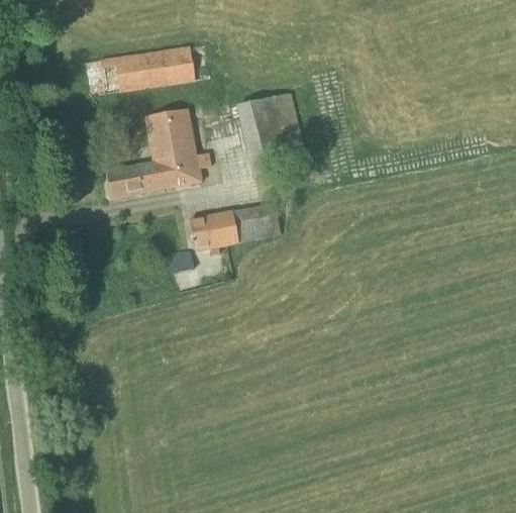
[(104,60),(84,63),(89,94),(109,91),(194,79),(189,46),(104,60)]
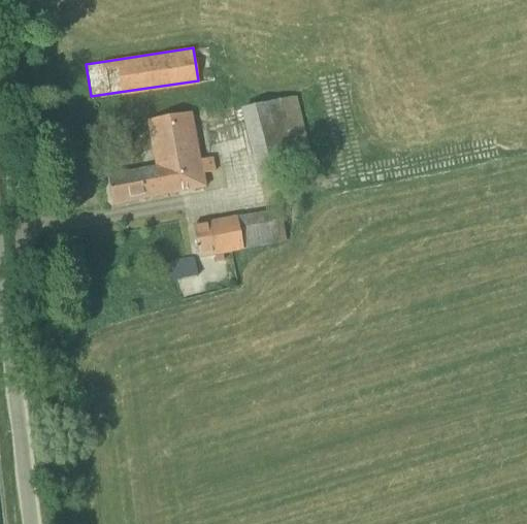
[(240,105),(257,177),(313,165),(297,93),(240,105)]
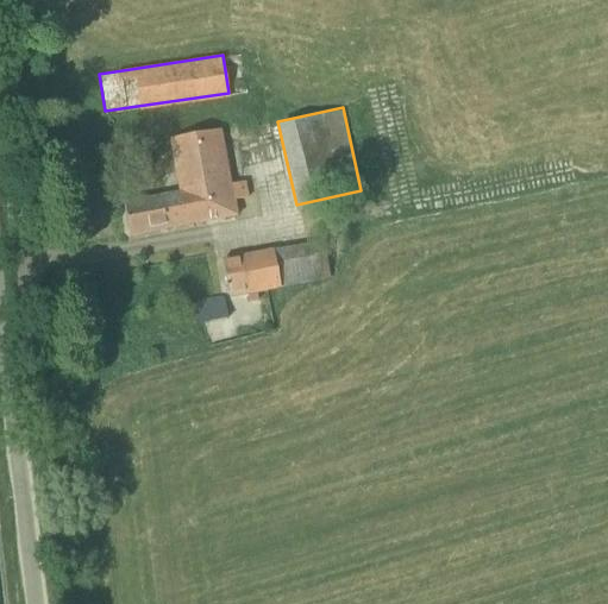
[(145,195),(124,199),(131,232),(237,211),(233,190),(246,188),(244,174),(231,176),(223,127),(170,137),(180,188),(145,195)]
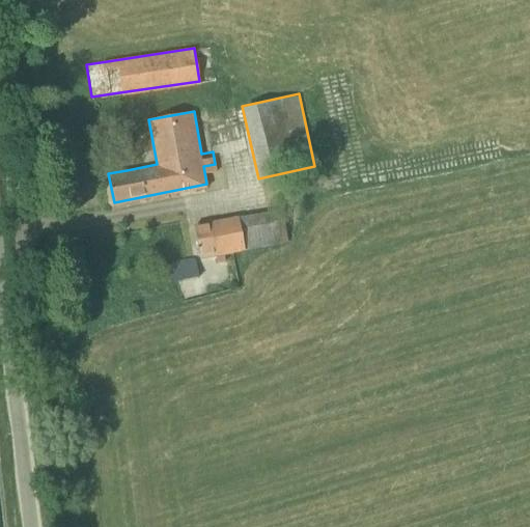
[(240,215),(194,223),(198,246),(197,247),(197,248),(199,248),(200,256),(216,253),(218,260),(226,258),(225,251),(246,247),(240,215)]
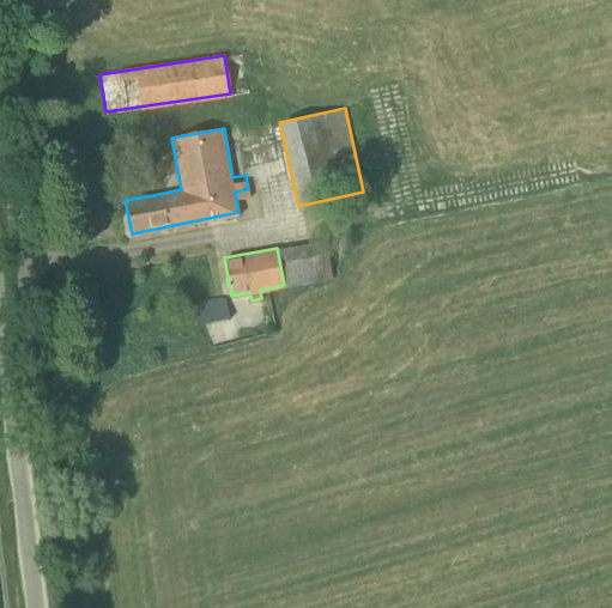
[(200,322),(230,316),(225,296),(197,302),(200,322)]
